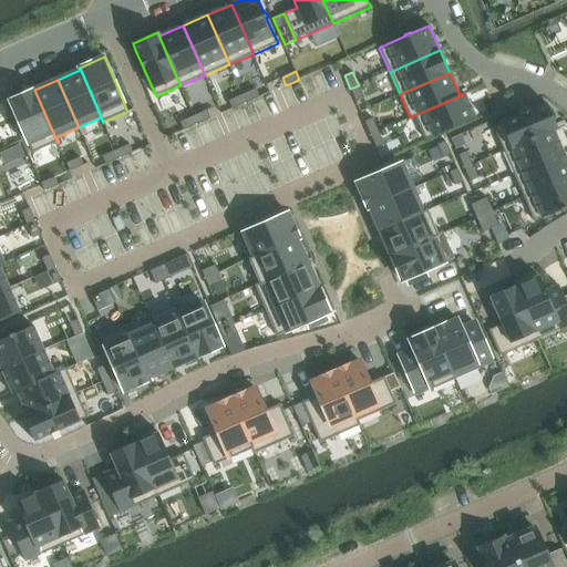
[(359,85),(350,89),(357,102),(364,99),(359,85)]
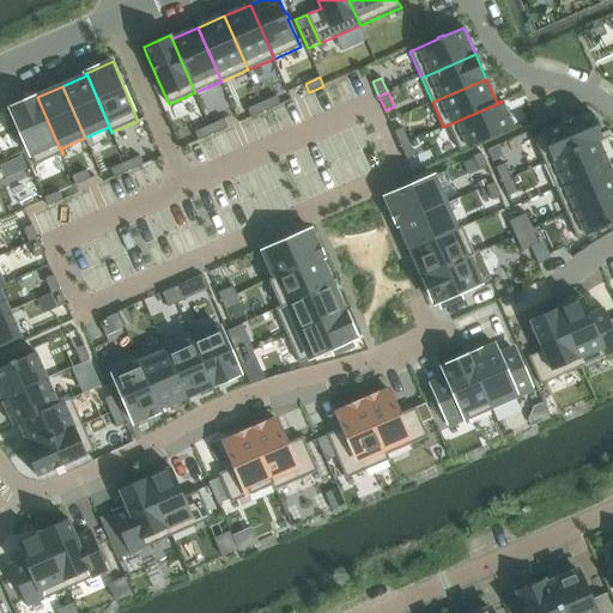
[(277,96),(262,103),(266,111),(280,105),(277,96)]
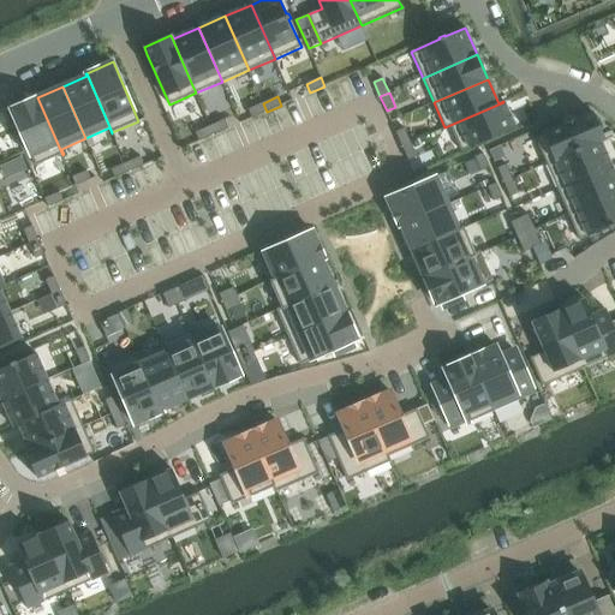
[(12,108),(11,109),(36,166),(63,155),(37,97),(35,99),(12,108)]
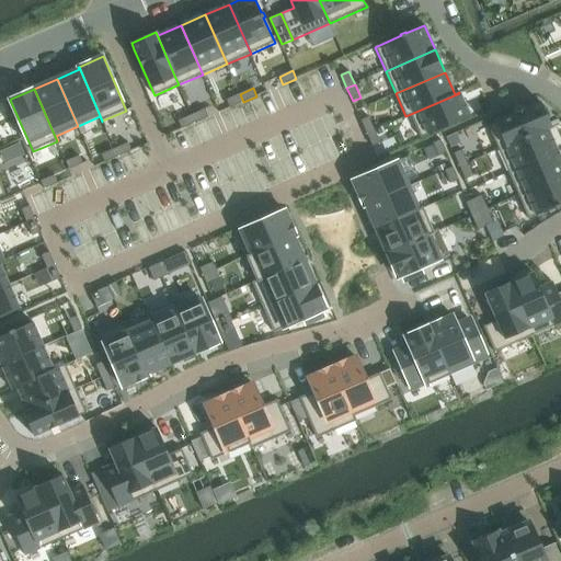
[(459,93),(405,116),(407,117),(411,115),(421,138),(470,117),(459,93)]
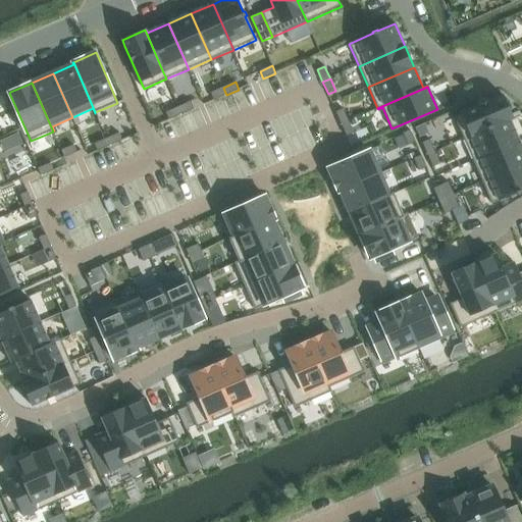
[(223,88),(210,93),(214,100),(226,95),(223,88)]
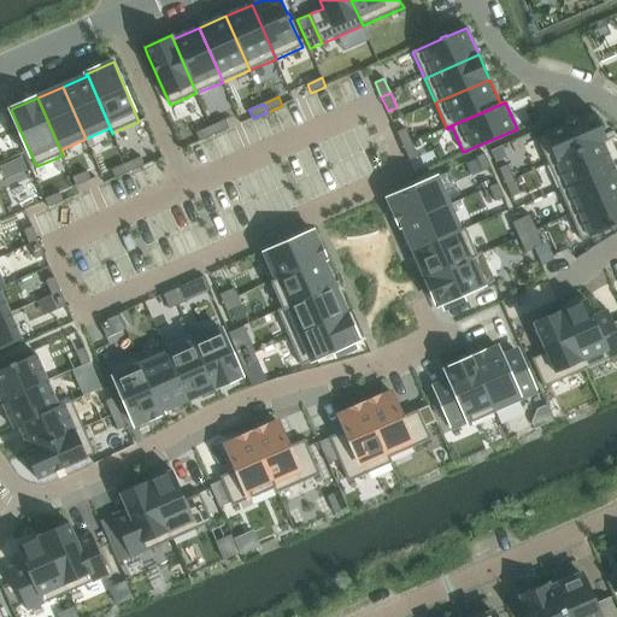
[(594,112),(536,137),(548,164),(606,139),(594,112)]
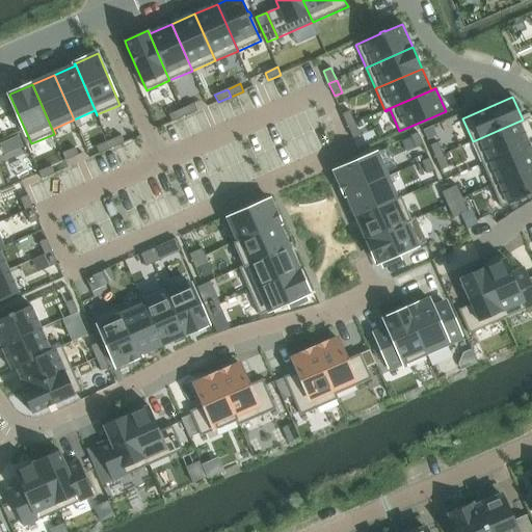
[(194,103),(182,109),(185,116),(197,111),(194,103)]
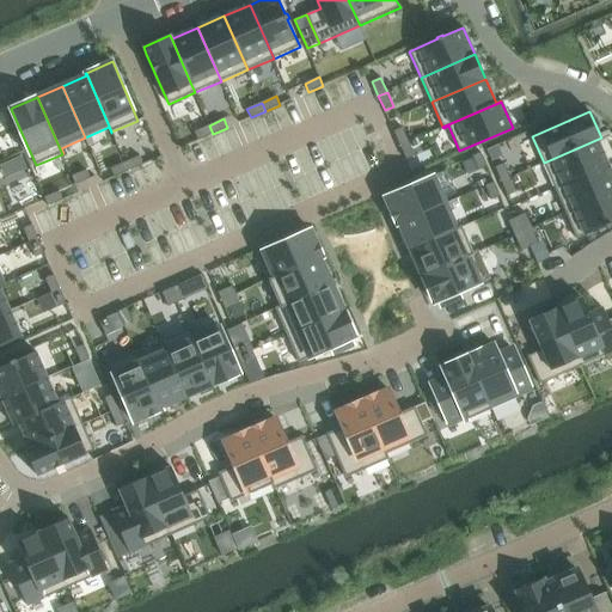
[(209,126),(195,132),(199,140),(213,134),(209,126)]
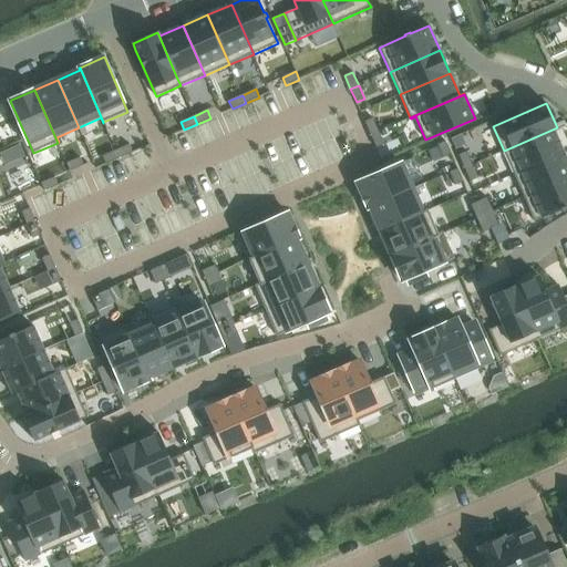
[(373,119),(364,122),(371,135),(379,132),(373,119)]
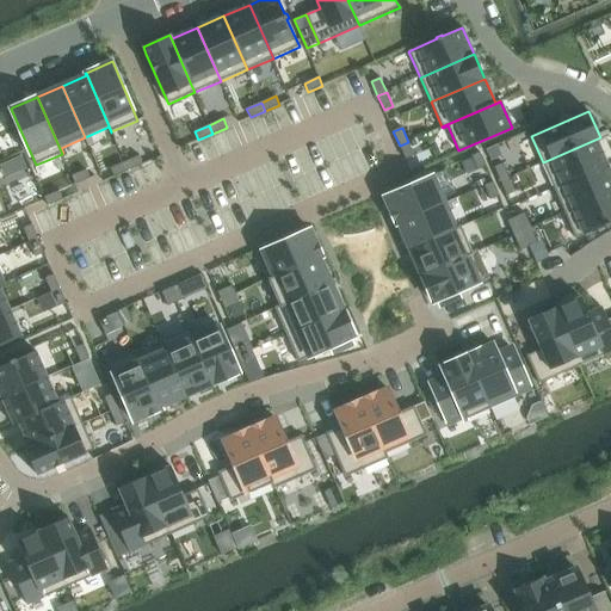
[(600,137),(543,162),(554,187),(608,165),(597,141),(600,139),(600,137)]
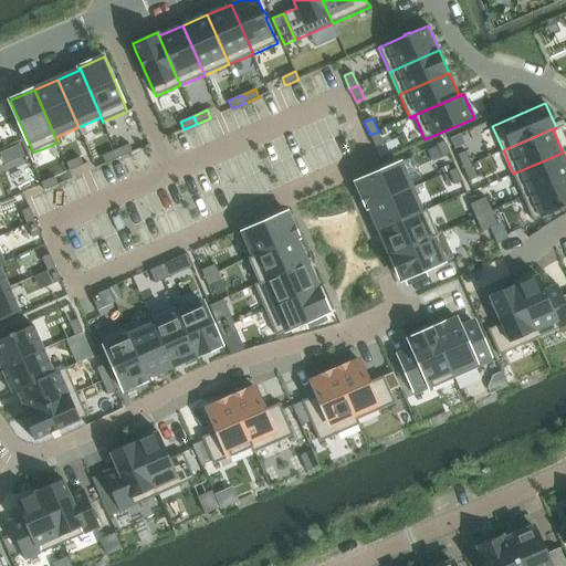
[(378,132),(370,135),(376,148),(384,145),(378,132)]
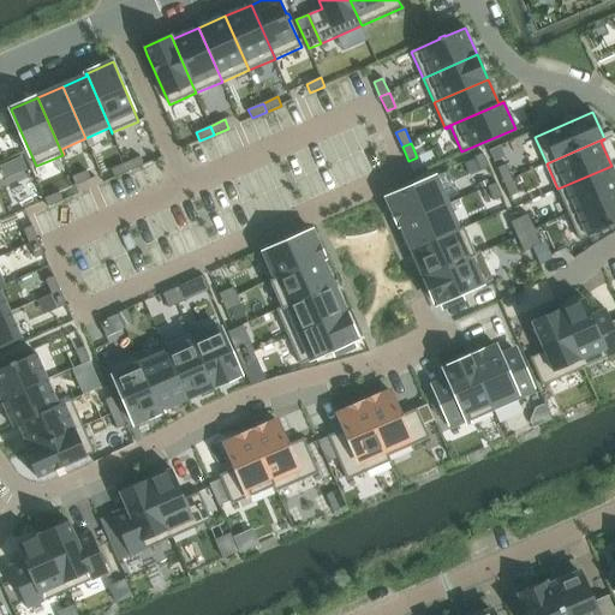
[(141,156),(125,162),(130,172),(144,166),(141,156)]
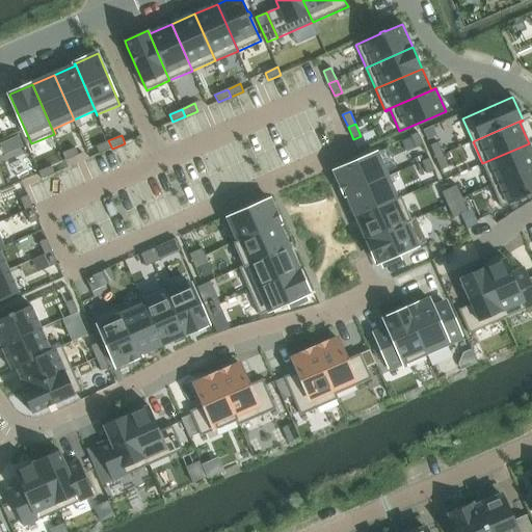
[(108,140),(96,147),(100,154),(112,149),(108,140)]
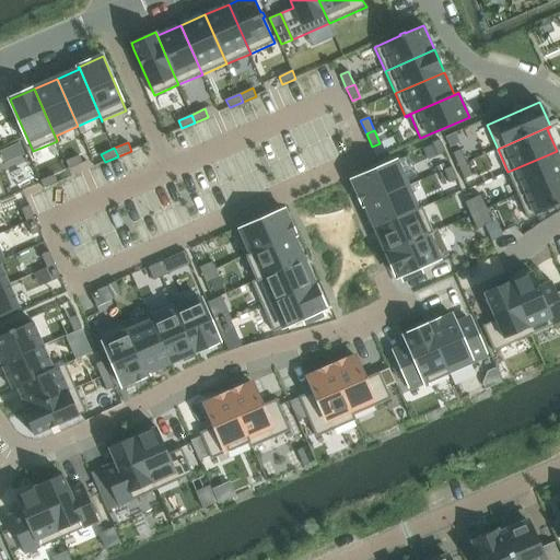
[(461,150),(453,153),(458,166),(467,163),(461,150)]
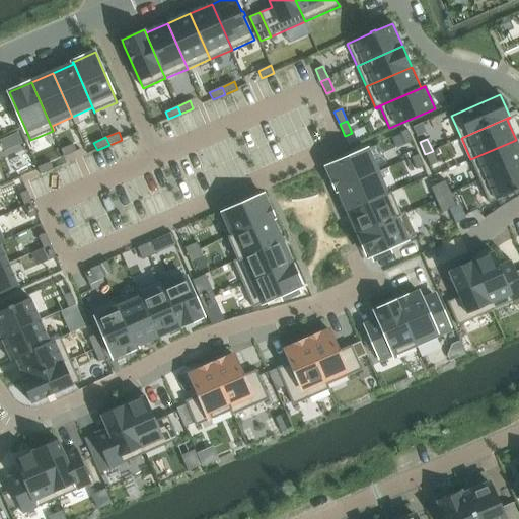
[(518,146),(516,140),(470,159),(479,180),(518,163),(518,146)]
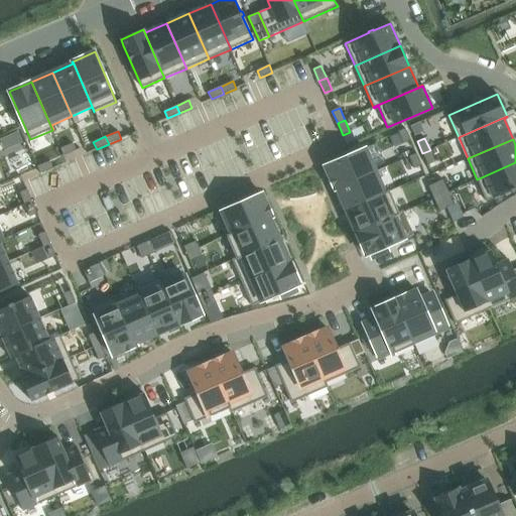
[(411,141),(403,144),(409,157),(416,153),(411,141)]
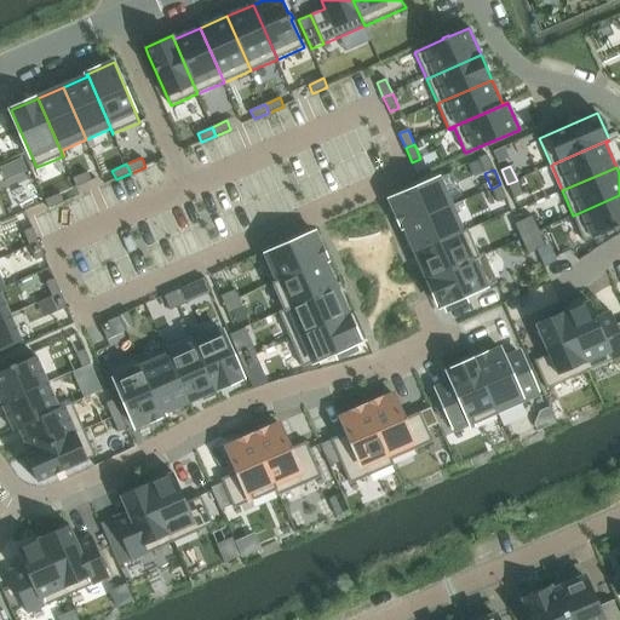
[(87,172),(73,178),(76,188),(91,181),(87,172)]
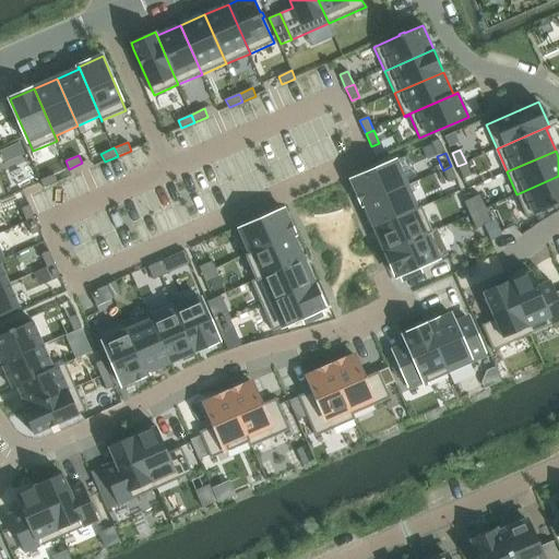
[(395,161),(352,180),(353,185),(356,191),(363,205),(406,186),(395,161)]
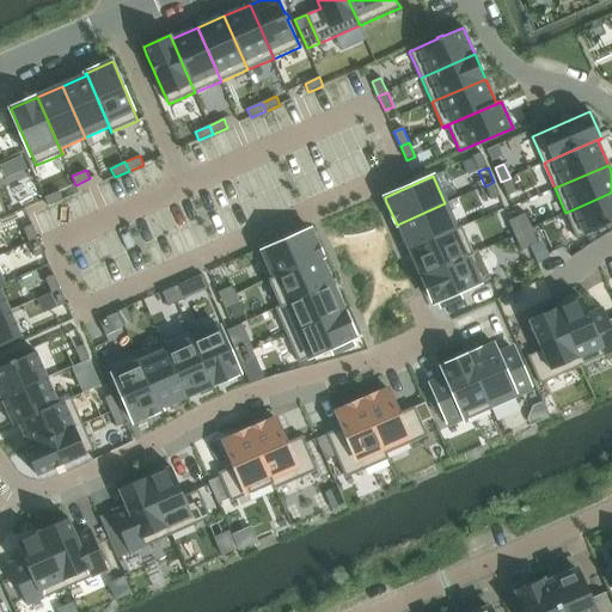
[(510,178),(501,182),(507,196),(516,193),(510,178)]
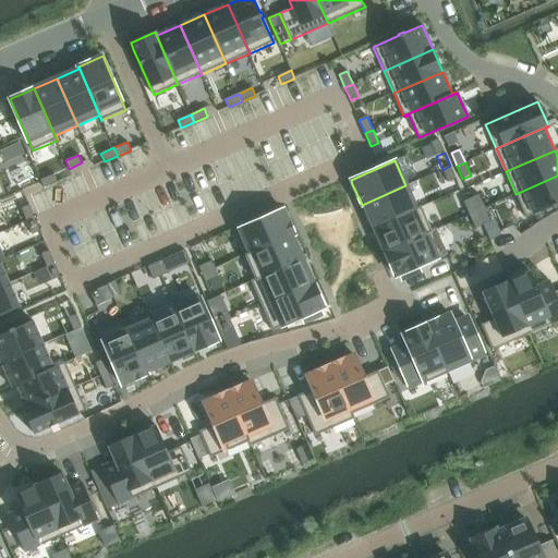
[(450,166),(443,170),(448,183),(456,179),(450,166)]
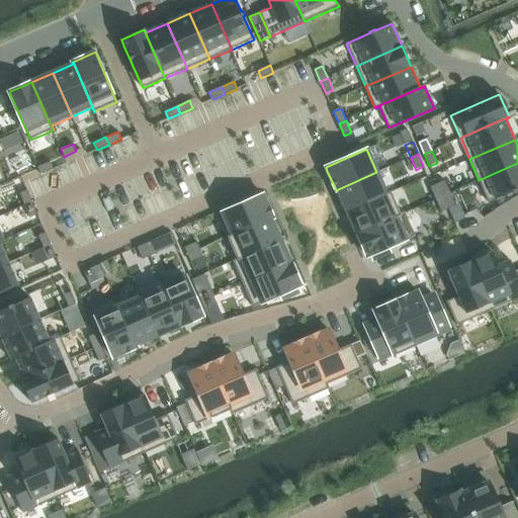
[(50,162),(37,167),(40,174),(53,169),(50,162)]
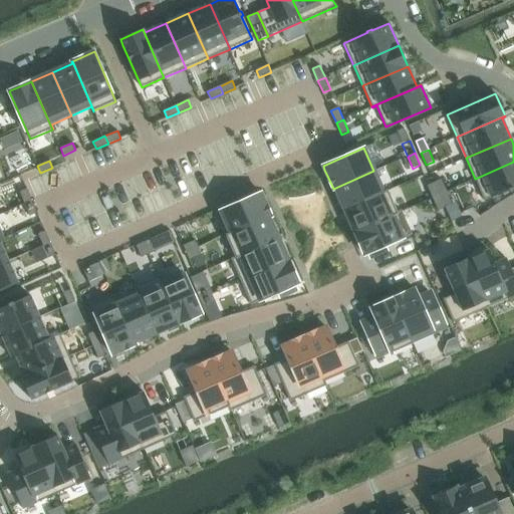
[(513,162),(475,179),(485,201),(508,191),(509,192),(513,190),(513,189),(513,188),(513,162)]
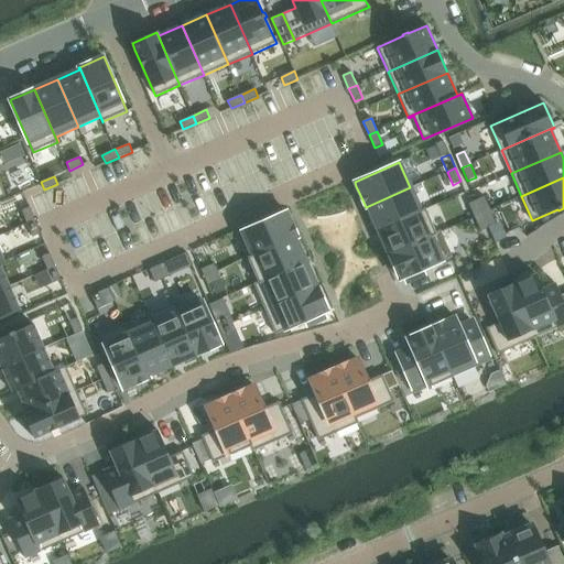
[(410,187),(366,207),(366,208),(368,207),(375,220),(379,230),(425,209),(425,208),(420,210),(410,187)]
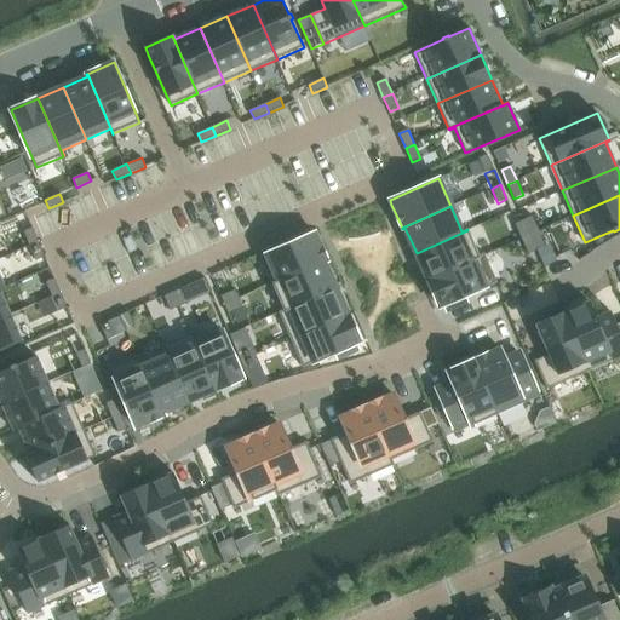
[(533,216),(523,220),(529,235),(539,230),(533,216)]
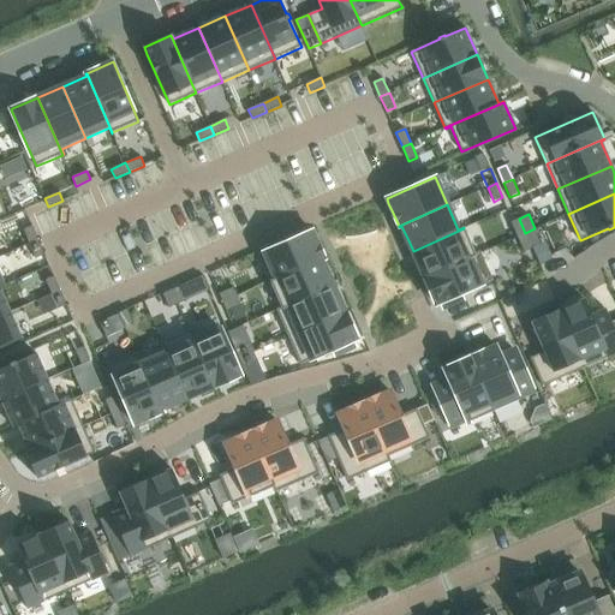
[(519,219),(511,222),(517,237),(525,233),(519,219)]
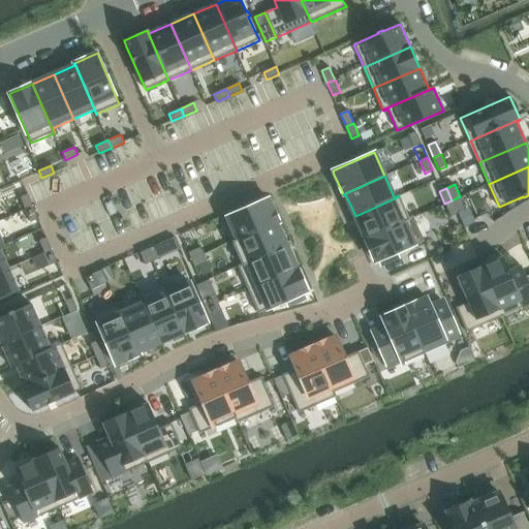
[(28,194),(20,197),(26,210),(33,207),(28,194)]
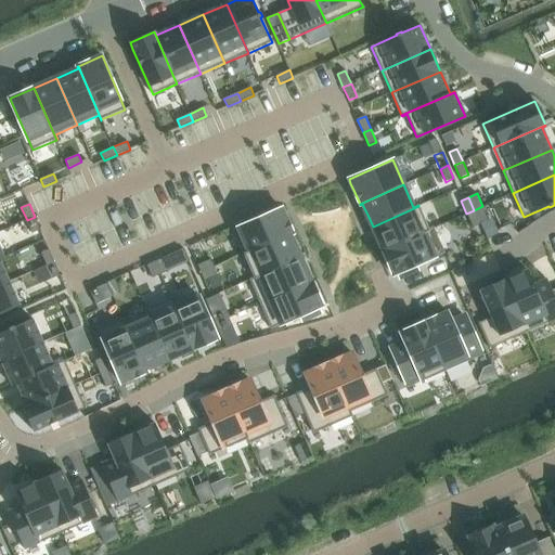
[(418,206),(373,227),(377,236),(383,250),(434,228),(434,227),(428,229),(418,206)]
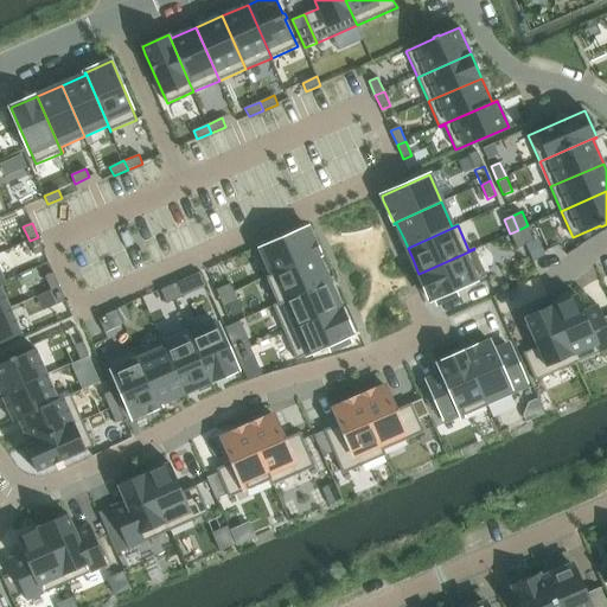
[(528,225),(518,230),(525,244),(534,241),(528,225)]
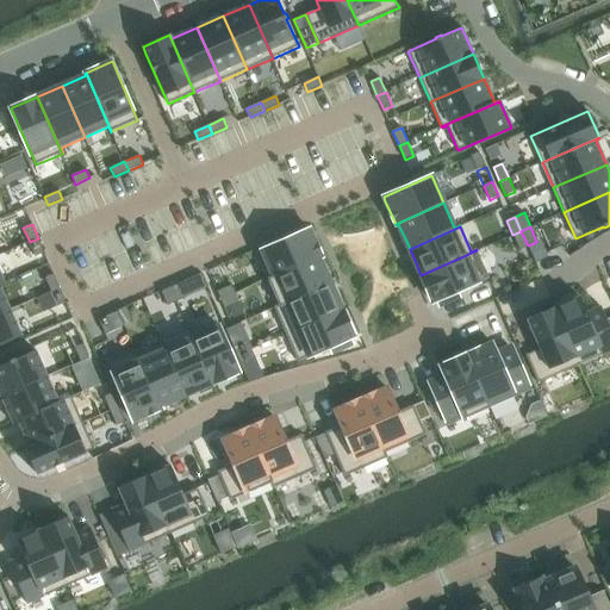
[(310,229),(256,251),(268,279),(322,256),(316,241),(312,234),(310,229)]
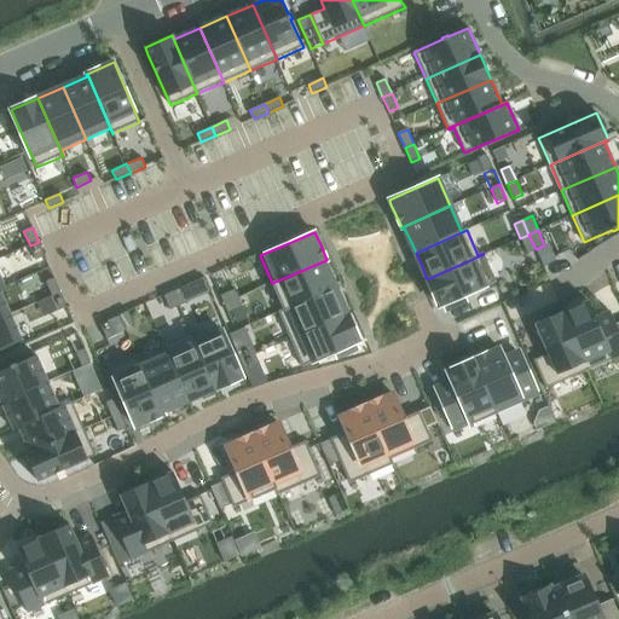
[(528,235),(520,238),(526,253),(536,249),(528,235)]
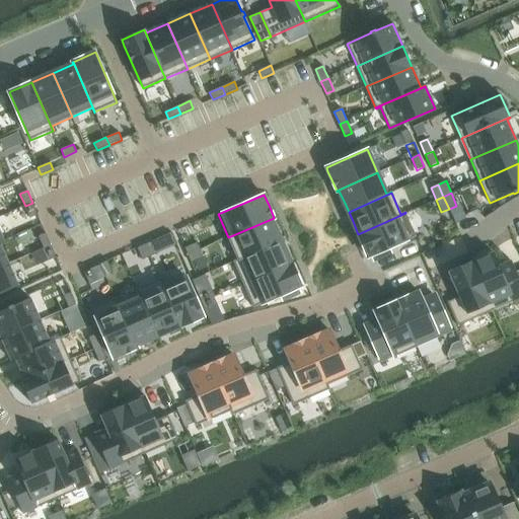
[(32,203),(25,206),(30,218),(38,215),(32,203)]
